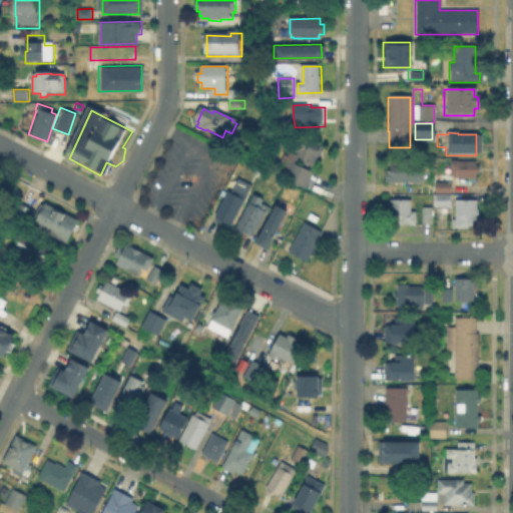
[(328,149),(318,170),(300,161),(298,165),(317,173),(309,191),(288,181),(291,175),(280,170),(289,152),(300,158),(302,153),(295,150),(302,135),(325,146),(324,147),(328,149)]
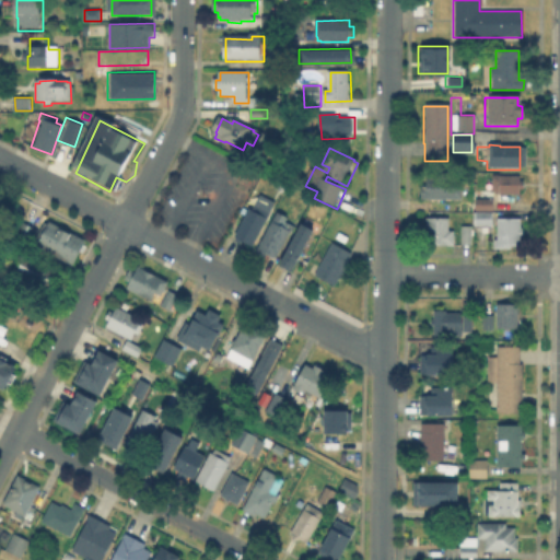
[(518,176),(518,182),(523,182),(523,189),(518,189),(518,195),(498,195),(497,193),(491,193),(491,176),(498,176),(518,176)]
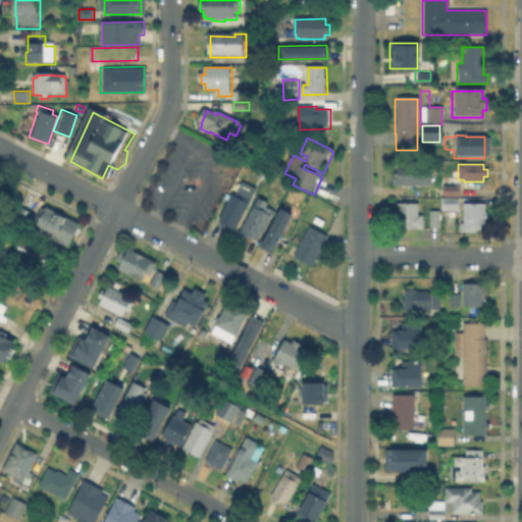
[(424,168),(424,173),(430,173),(429,189),(393,189),(393,176),(397,175),(397,168),(424,168)]
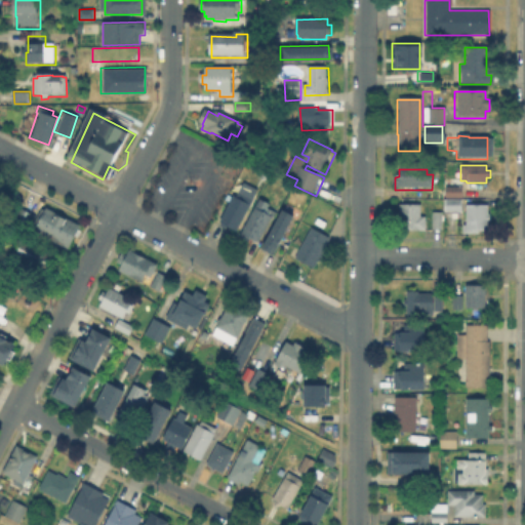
[(461,187),(461,198),(445,198),(445,180),(458,180),(458,187),(461,187)]
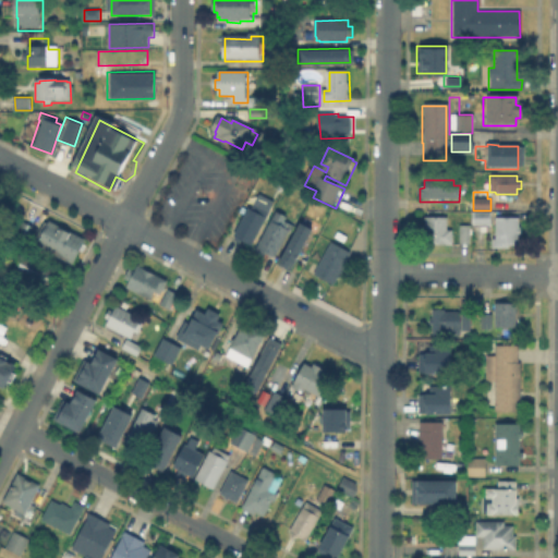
[(256,206),(269,213),(267,217),(269,218),(255,247),(237,238),(251,209),(253,210),(256,206)]
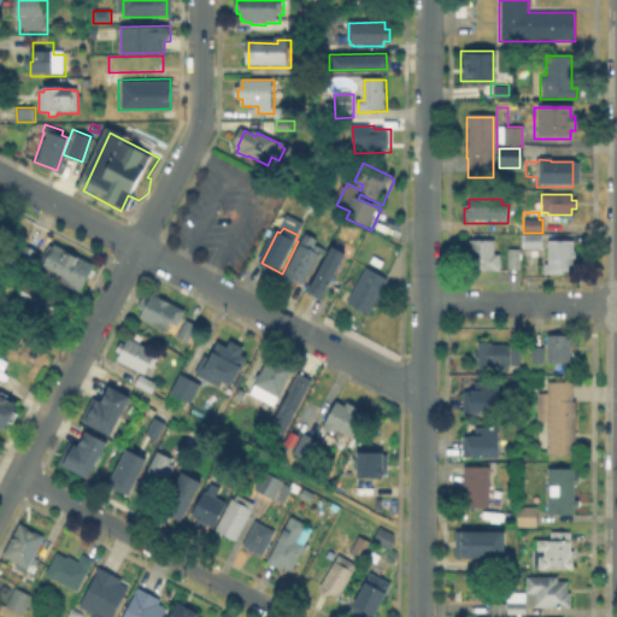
[(541,236),(541,260),(521,260),(521,236),(541,236)]
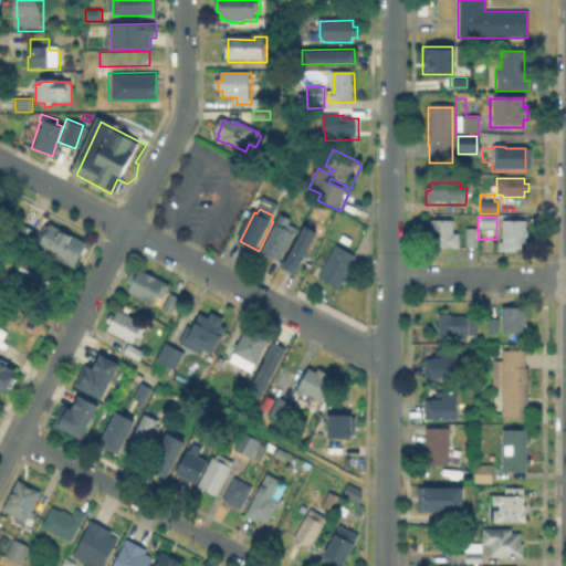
[(275,261),(263,254),(282,218),(294,224),(275,261)]
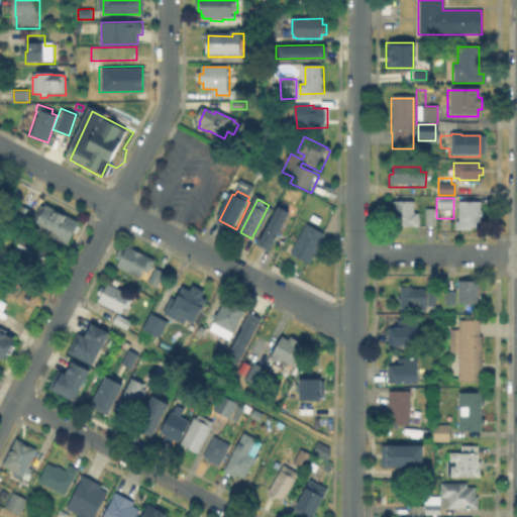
[(417,214),(416,227),(387,227),(388,202),(412,203),(412,214),(417,214)]
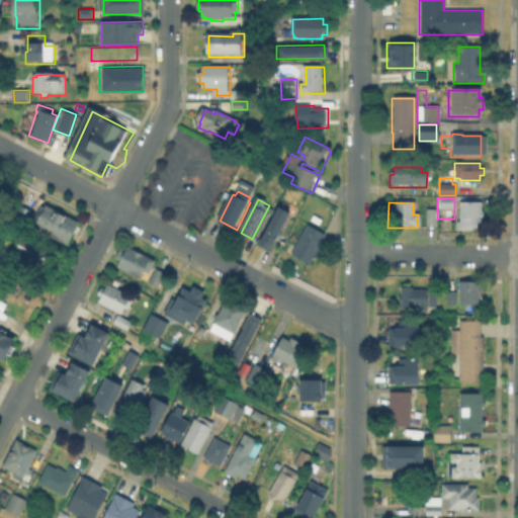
[(480,203),(480,211),(482,211),(482,220),(480,220),(479,228),(470,228),(470,231),(455,231),(455,223),(458,223),(459,202),(480,203)]
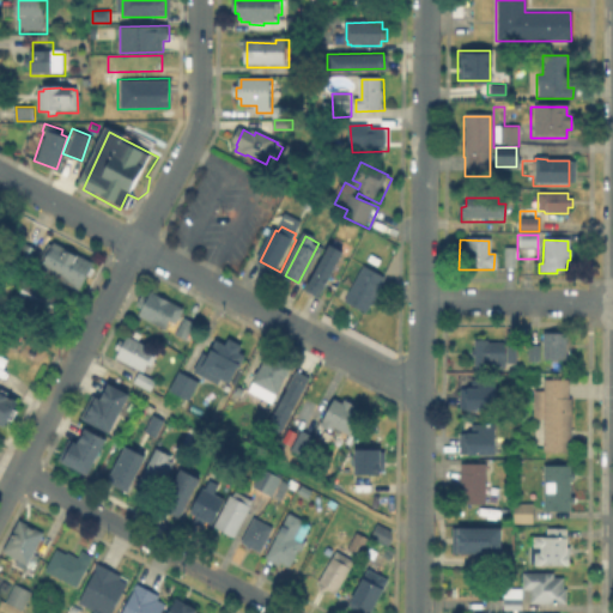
[(43,254),(32,274),(17,266),(28,246),(43,254)]
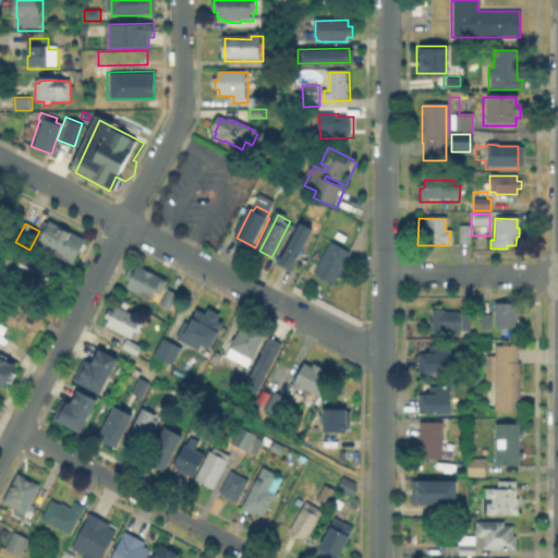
[(50,223),(87,243),(74,267),(38,249),(43,240),(39,239),(46,225),(49,227),(50,223)]
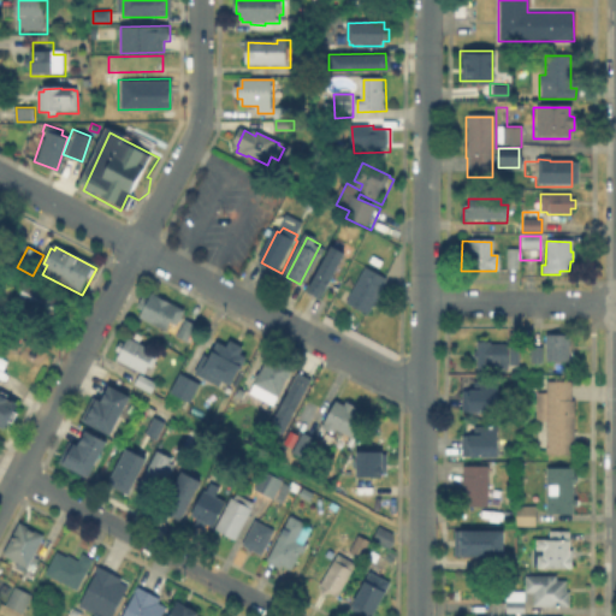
[(320,297),(307,290),(329,247),(342,253),(320,297)]
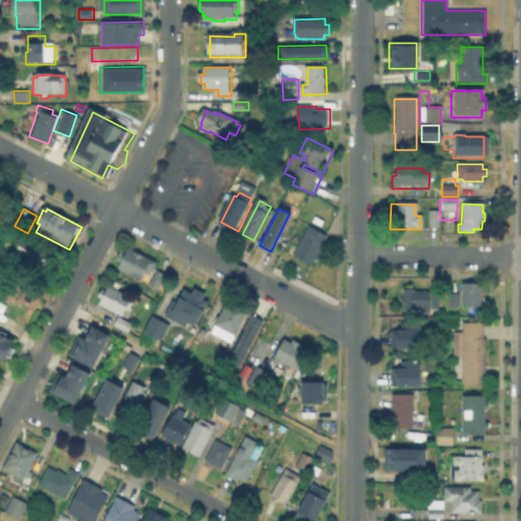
[(438,211),(437,227),(428,227),(428,211),(438,211)]
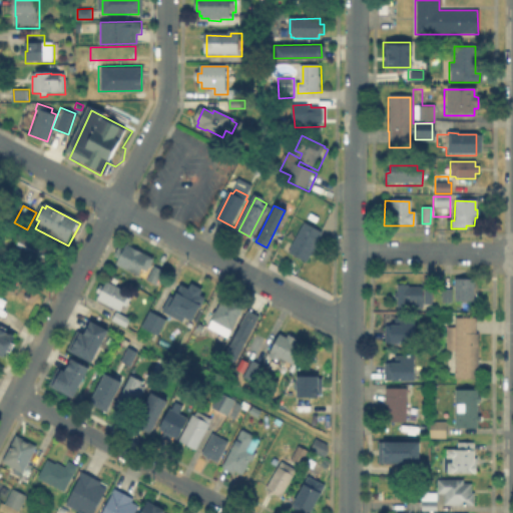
[(325,232),(309,263),(291,252),(307,222),(325,232)]
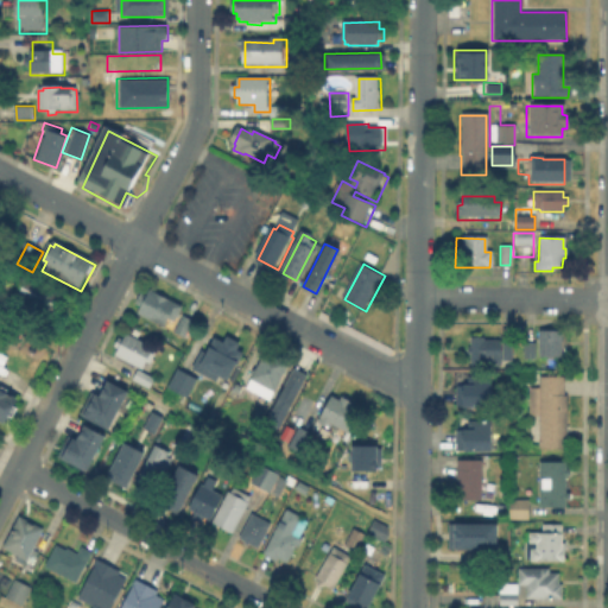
[(39,277),(68,291),(56,312),(19,293),(26,278),(37,283),(39,277)]
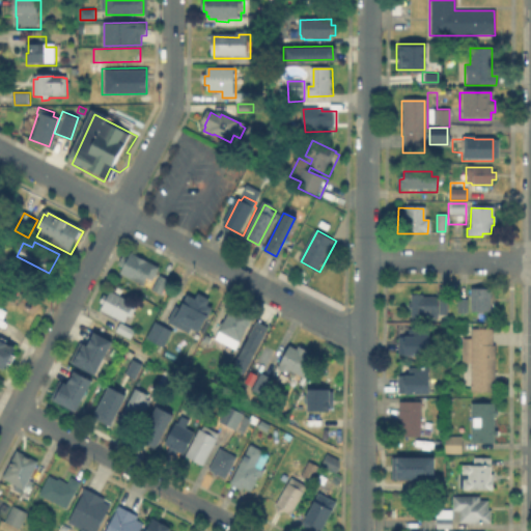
[(133,254),(162,270),(155,283),(149,281),(145,287),(122,275),(124,270),(120,268),(124,258),(130,260),(133,254)]
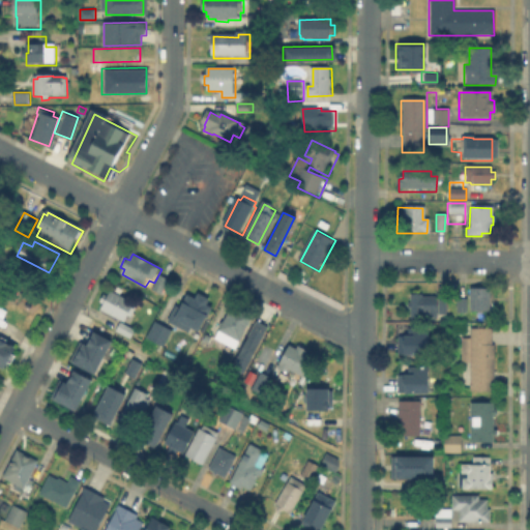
[(171,281),(163,295),(154,290),(162,275),(171,281)]
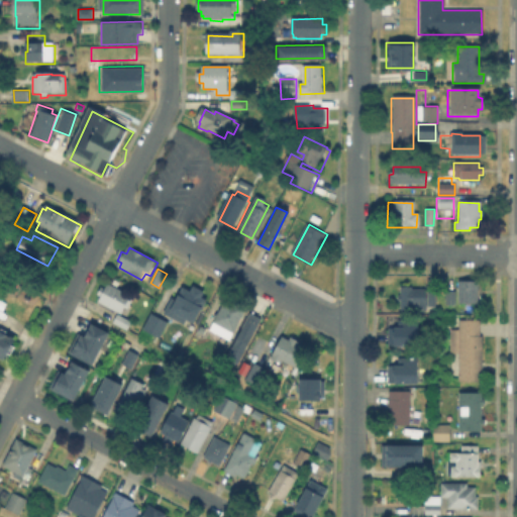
[(479,291),(480,297),(476,297),(476,305),(457,305),(456,283),(476,283),(477,291),(479,291)]
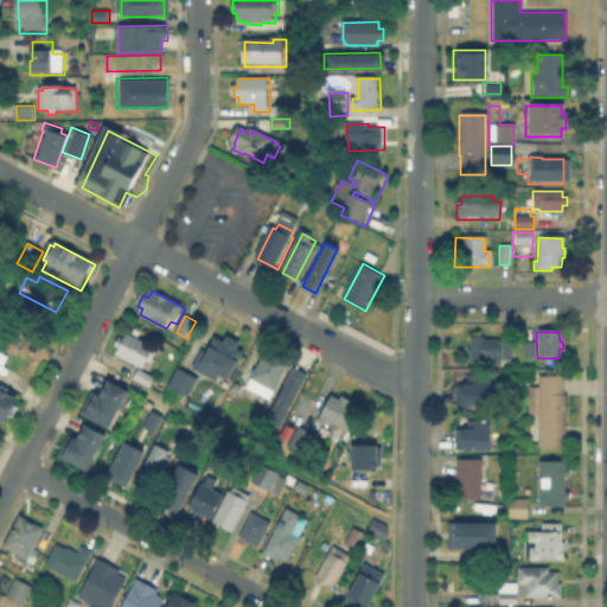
[(123,333),(127,334),(128,333),(159,350),(159,351),(164,355),(154,372),(148,370),(147,370),(145,369),(145,370),(116,356),(117,353),(114,352),(116,347),(116,346),(123,333)]
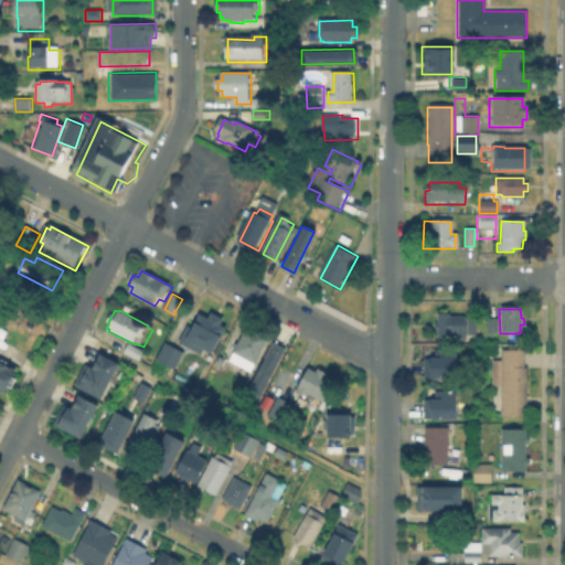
[(198,312),(212,320),(214,315),(227,321),(224,327),(230,330),(215,356),(214,355),(212,361),(182,344),(190,329),(190,328),(198,312)]
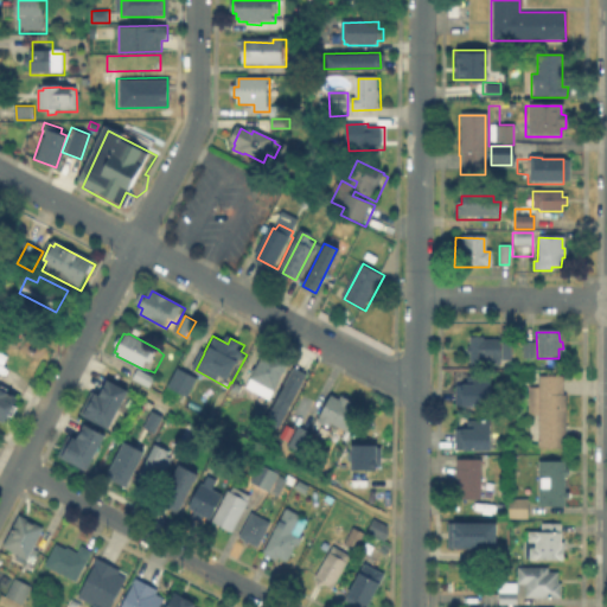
[(499,360),(499,365),(487,365),(487,360),(481,360),(481,365),(468,365),(468,356),(466,356),(466,349),(468,349),(468,338),(481,338),(481,342),(499,342),(499,360)]
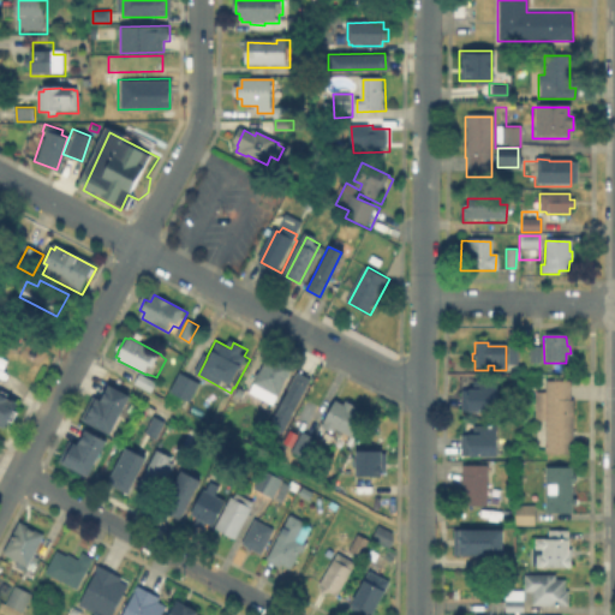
[(506,365),(506,347),(517,347),(517,365),(506,365)]
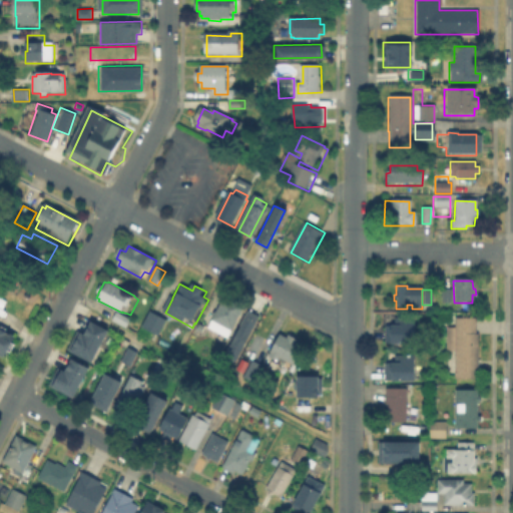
[(451,290),(451,304),(442,304),(441,290),(451,290)]
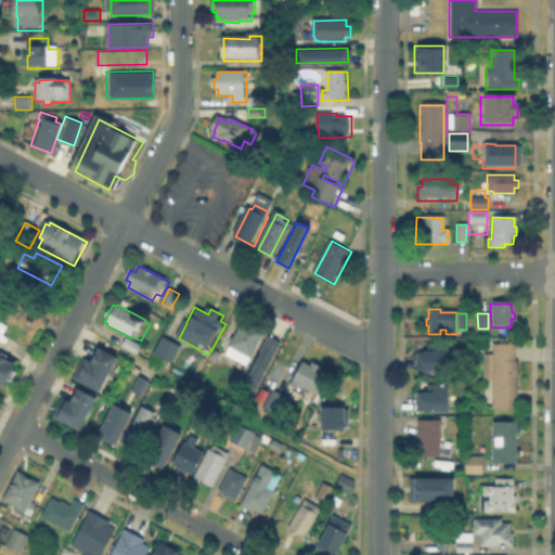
[(267,335),(249,369),(228,358),(245,324),(267,335)]
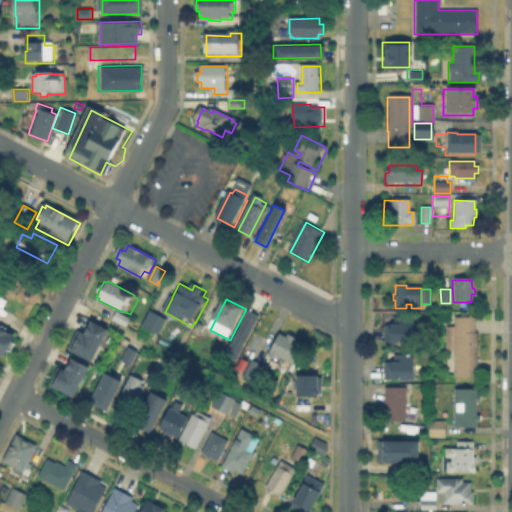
[(259,314),(236,359),(224,353),(247,307),(259,314)]
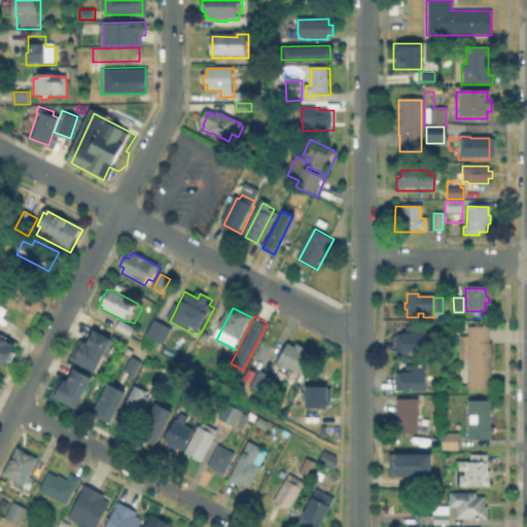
[(173,334),(170,339),(162,353),(143,344),(155,320),(172,328),(170,331),(173,334)]
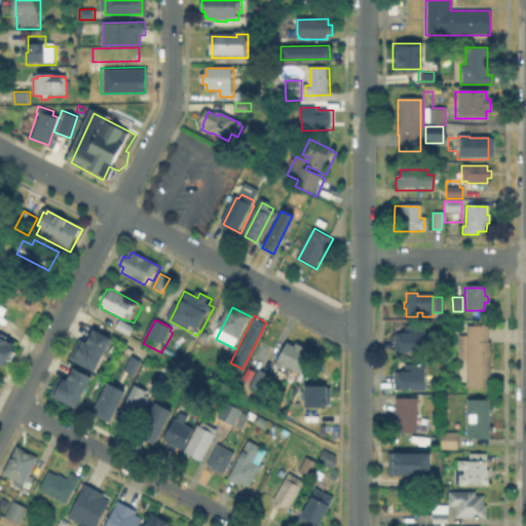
[(120,322),(126,324),(127,322),(133,325),(133,324),(137,326),(135,330),(139,332),(136,338),(132,335),(130,338),(116,330),(120,322)]
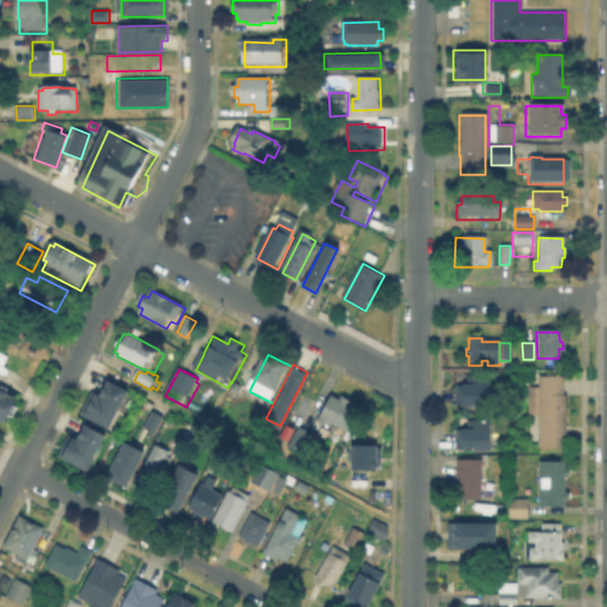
[(129,388),(109,427),(83,413),(95,390),(100,393),(107,377),(129,388)]
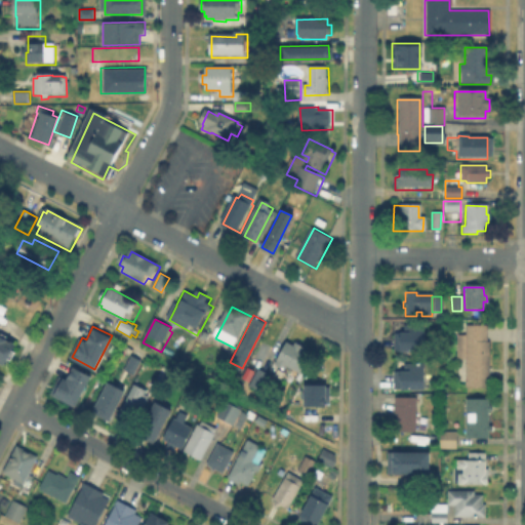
[(486,326),(486,342),(489,342),(489,389),(465,389),(465,359),(457,359),(457,338),(465,338),(465,326),(486,326)]
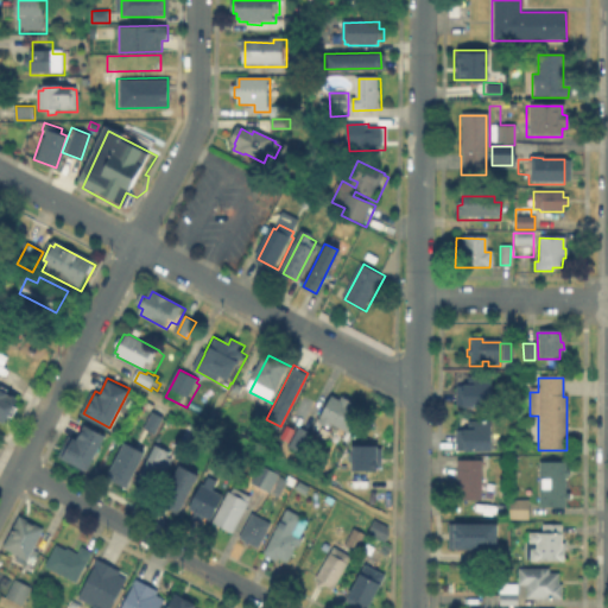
[(489,380),(489,412),(458,412),(456,403),(457,387),(468,387),(468,380),(489,380)]
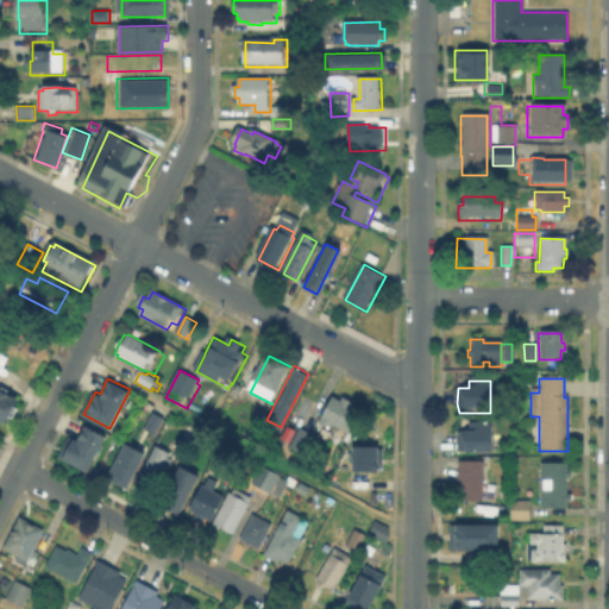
[(0,390),(20,402),(17,408),(22,410),(14,424),(11,421),(7,428),(0,424),(0,390)]
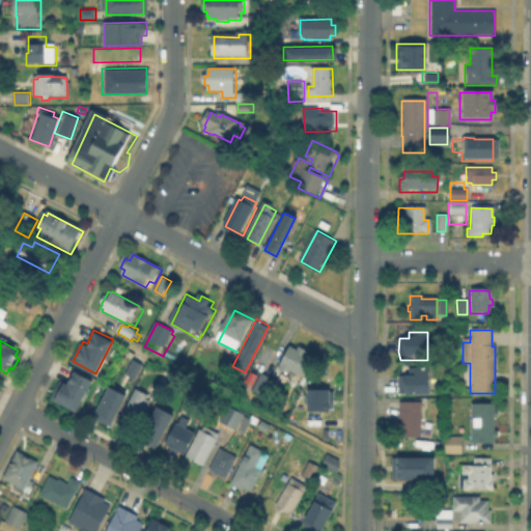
[(275,366),(287,343),(295,346),(296,343),(306,350),(305,353),(312,356),(302,375),(287,368),(285,371),(275,366)]
